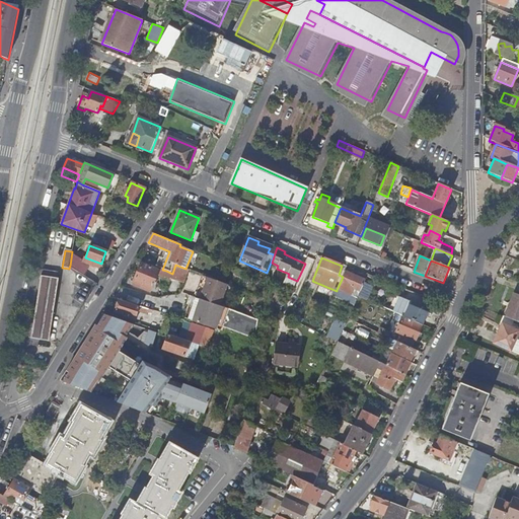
[(161,269),(144,262),(143,265),(160,272),(161,269)]
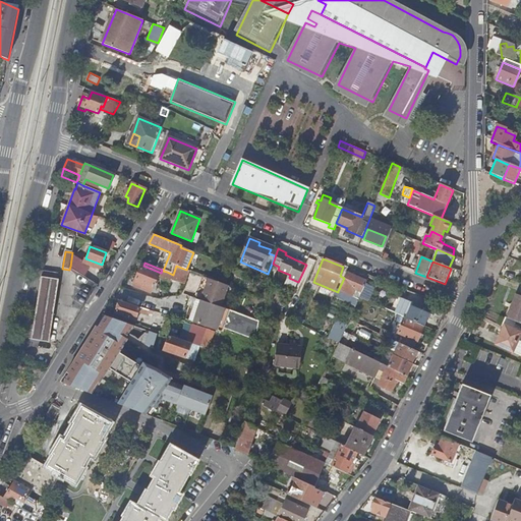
[(161,273),(143,266),(134,287),(153,294),(161,273)]
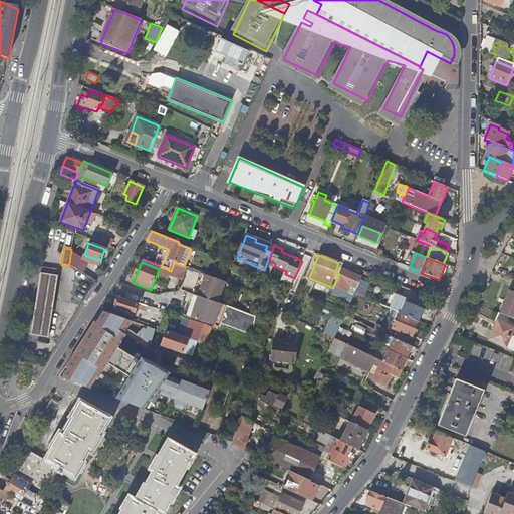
[(360,278),(341,270),(339,274),(333,287),(346,293),(349,286),(356,289),(360,278)]
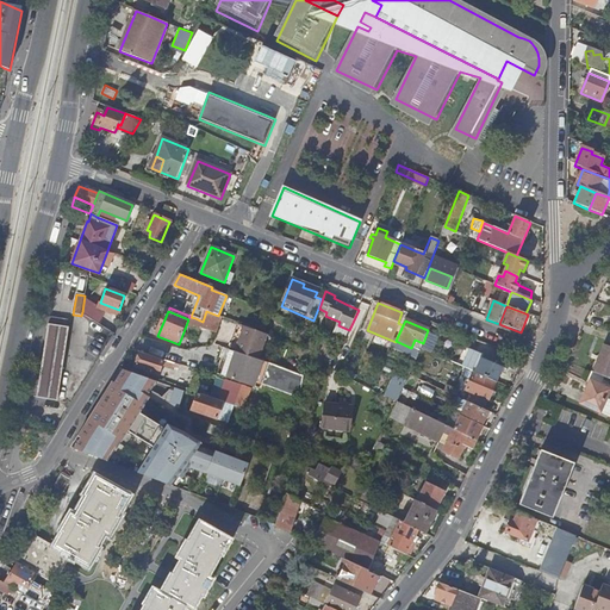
[(68,329),(49,325),(35,399),(55,403),(68,329)]
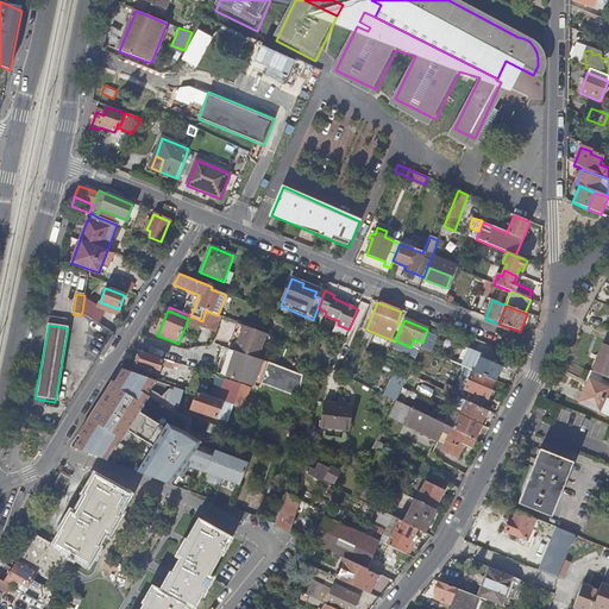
[(237,350),(245,327),(242,326),(233,349),(237,350)]
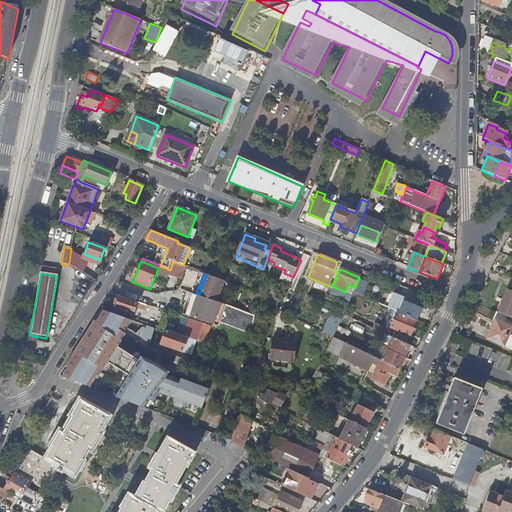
[(218,303),(225,282),(206,275),(199,294),(199,296),(218,303)]
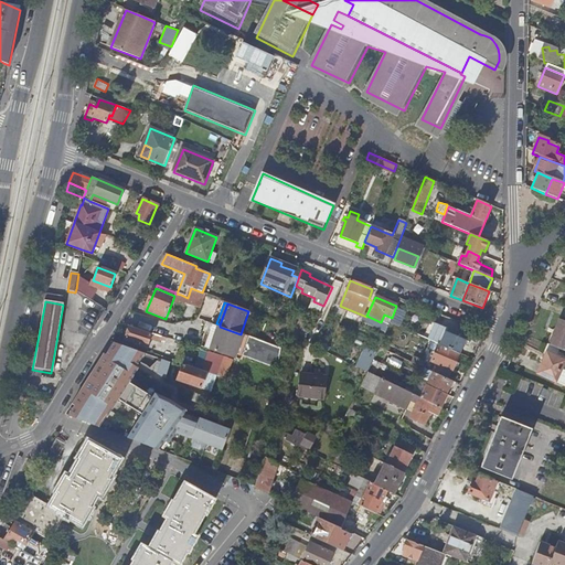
[(564,351),(564,322),(560,321),(554,336),(554,334),(550,345),(564,351)]
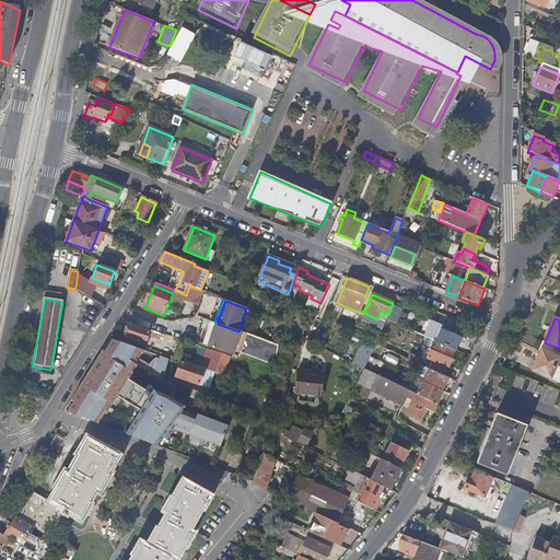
[(443,324),(430,319),(423,337),(434,341),(435,341),(441,329),(443,324)]
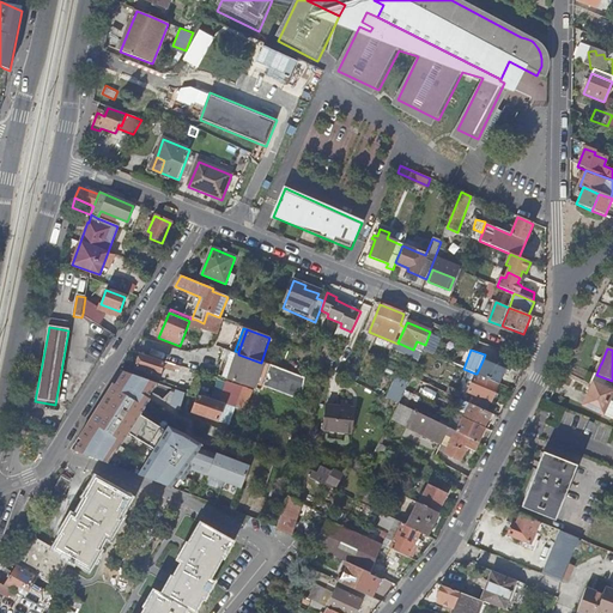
[(226,376),(230,377),(238,354),(235,353),(226,376)]
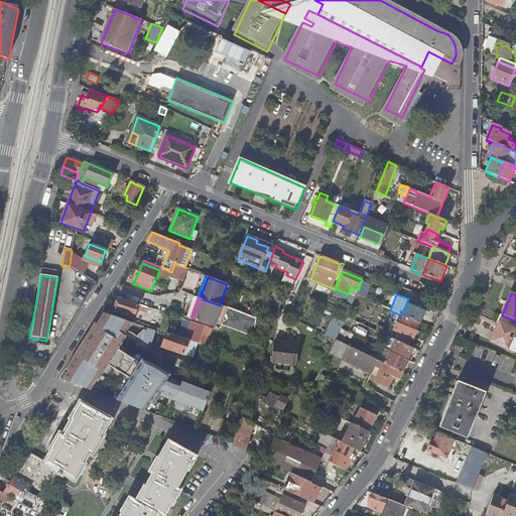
[(152,309),(118,298),(114,310),(126,314),(127,311),(135,314),(137,309),(146,312),(147,311),(151,312),(152,309)]
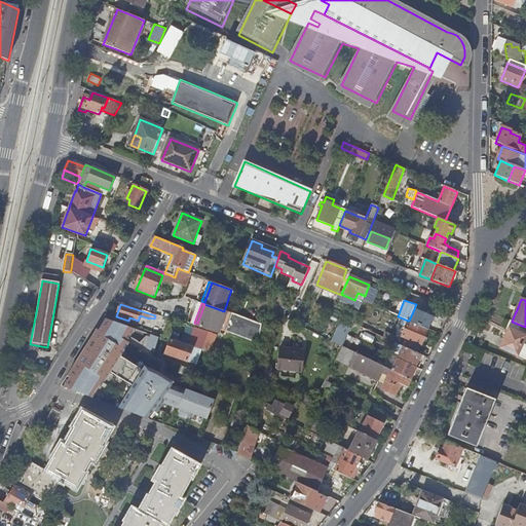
[(197,324),(220,331),(227,312),(224,311),(204,304),(197,324)]
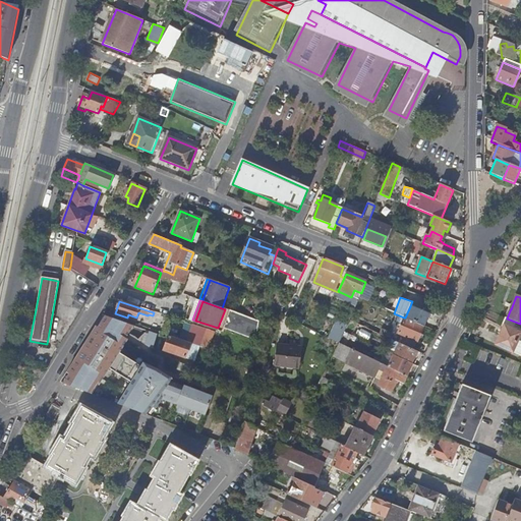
[(405,317),(423,326),(428,314),(410,306),(405,317)]
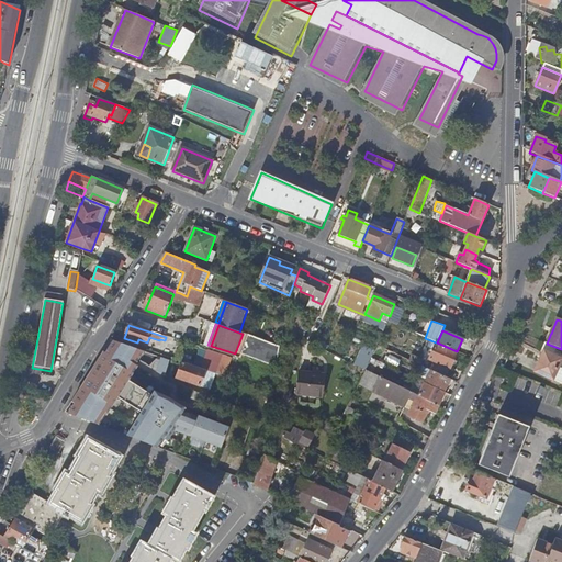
[(242,350),(247,335),(243,334),(235,353),(240,356),(242,350)]
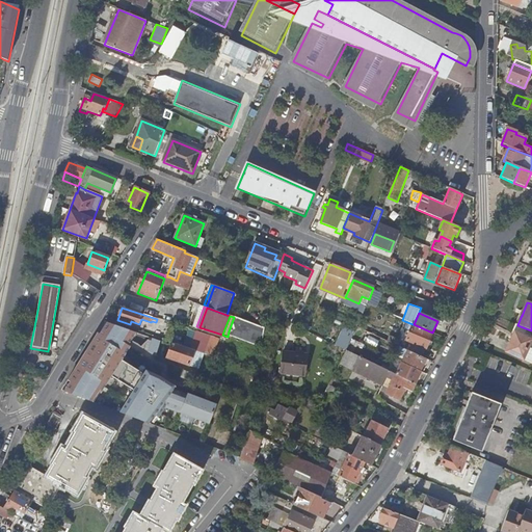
[(117,320),(109,317),(65,387),(92,398),(102,389),(109,376),(115,379),(125,355),(137,328),(130,324),(117,320)]
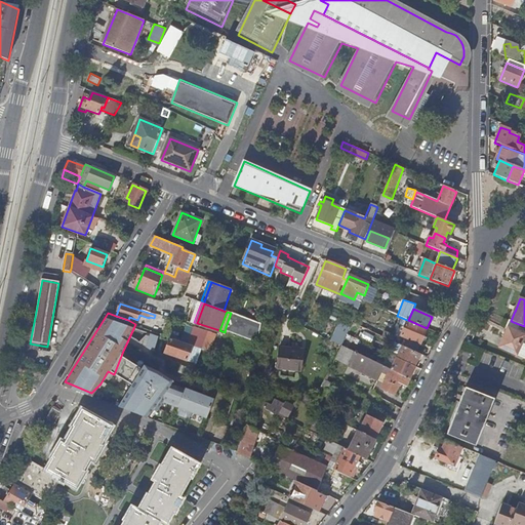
[(261,325),(231,313),(226,327),(256,338),(261,325)]
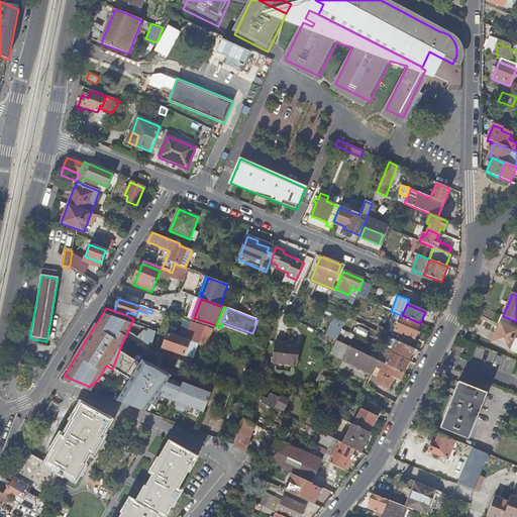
[(414,340),(420,323),(402,315),(401,315),(395,331),(414,340)]
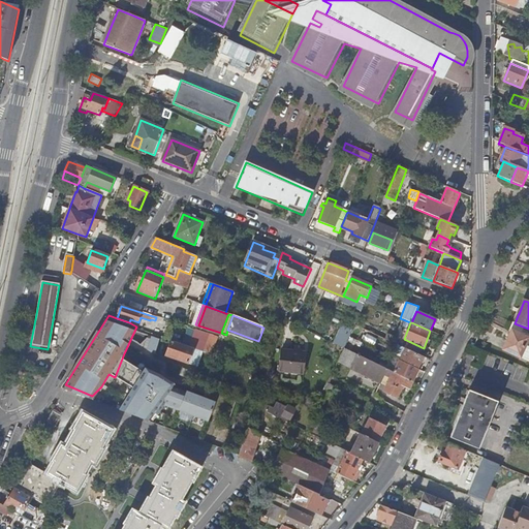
[(341,323),(333,342),(345,347),(352,329),(341,323)]
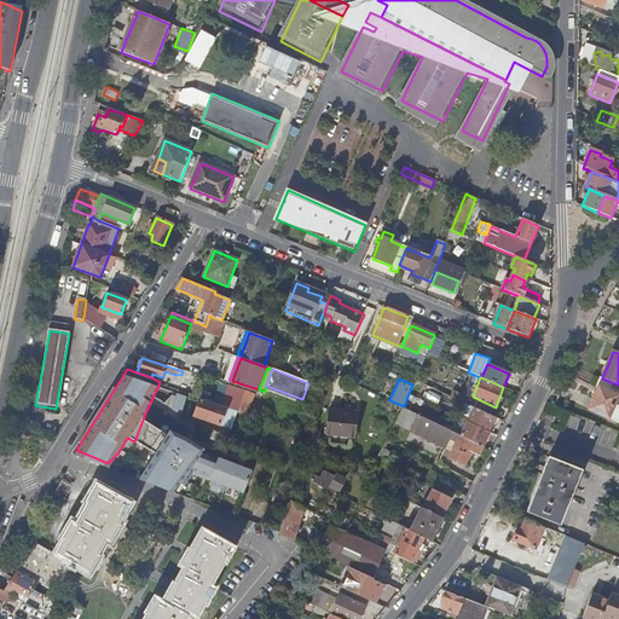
[(618,395),(615,394),(617,392),(611,389),(609,392),(599,387),(589,410),(609,418),(618,395)]
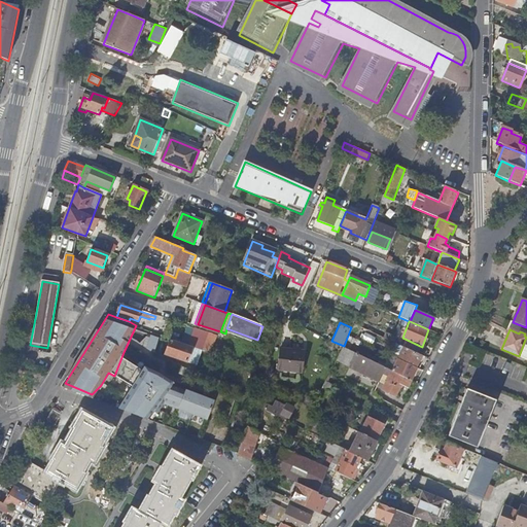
[(146,334),(143,346),(155,350),(160,338),(146,334)]
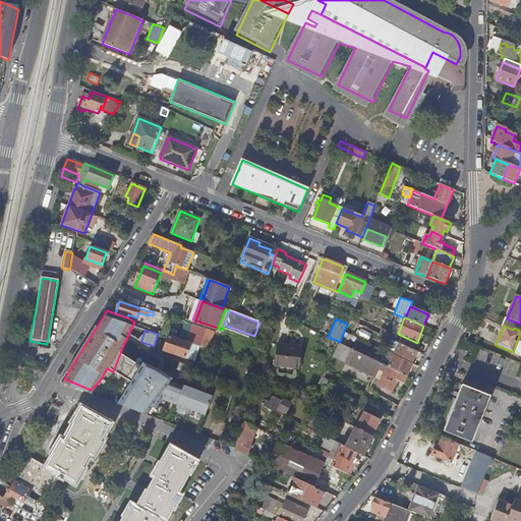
[(189,344),(168,336),(163,351),(184,358),(189,344)]
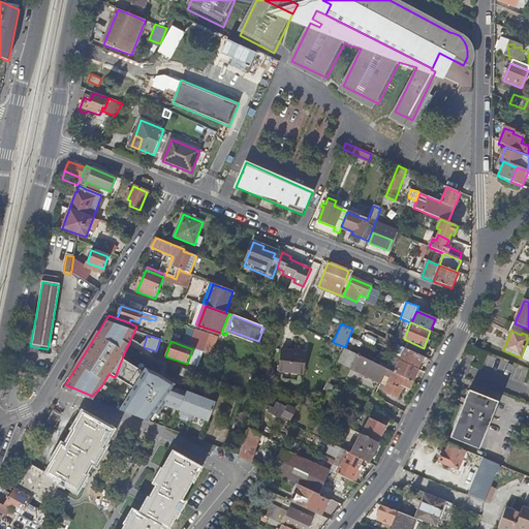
[(344,348),(338,363),(351,369),(351,368),(375,379),(378,372),(390,378),(383,392),(396,398),(402,386),(407,390),(411,381),(393,372),(344,348)]
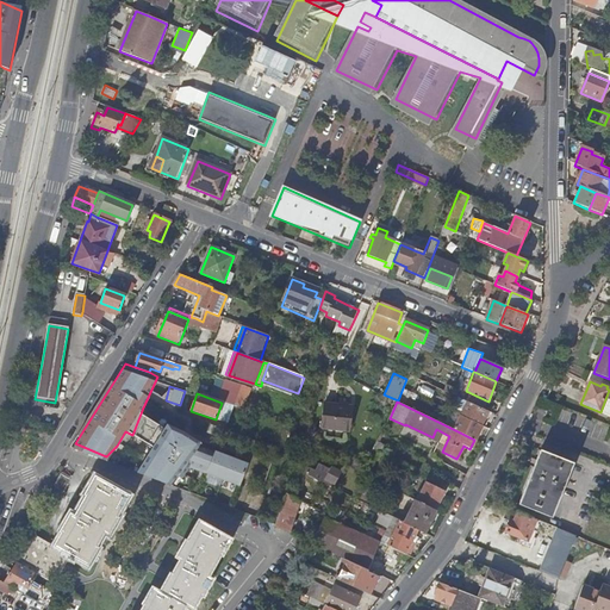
[(460,416),(481,427),(489,412),(467,402),(462,410),(460,409),(458,411),(461,414),(460,416)]
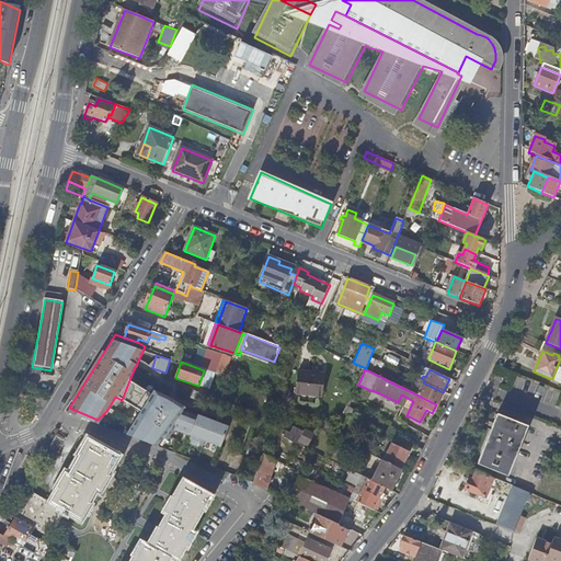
[(299,370),(296,392),(321,396),(323,375),(299,370)]
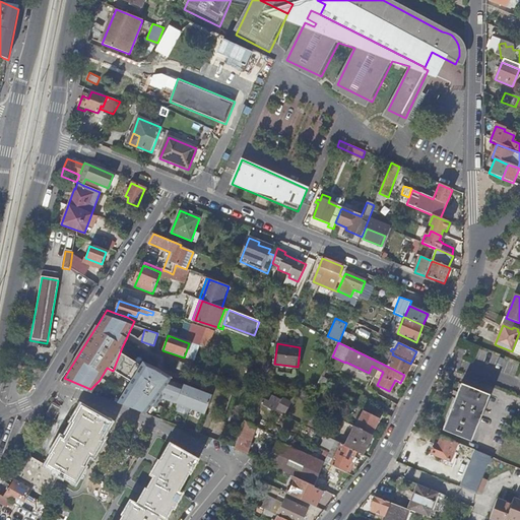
[(159,395),(206,412),(213,392),(171,377),(174,372),(122,347),(113,371),(131,378),(118,398),(147,408),(159,395)]
